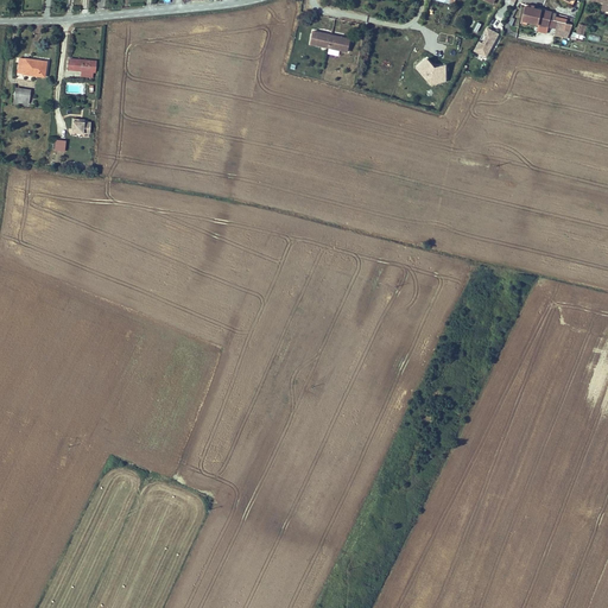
[(607,0),(590,0),(603,4),(601,11),(607,12),(607,0)]
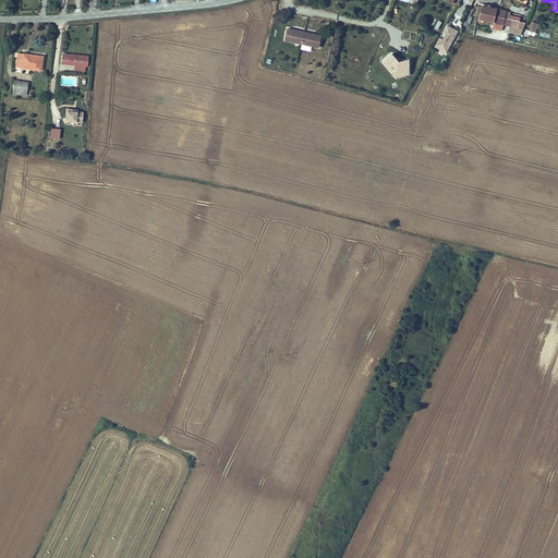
[(508,25),(511,26),(510,32),(522,35),(526,23),(520,21),(510,19),(506,17),(507,11),(483,5),(480,20),(504,25),(508,25)]
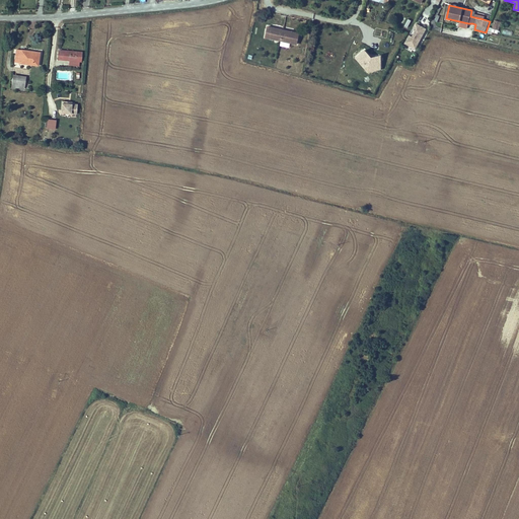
[(416,50),(426,29),(416,23),(411,32),(414,34),(412,38),(410,35),(404,44),(416,50)]
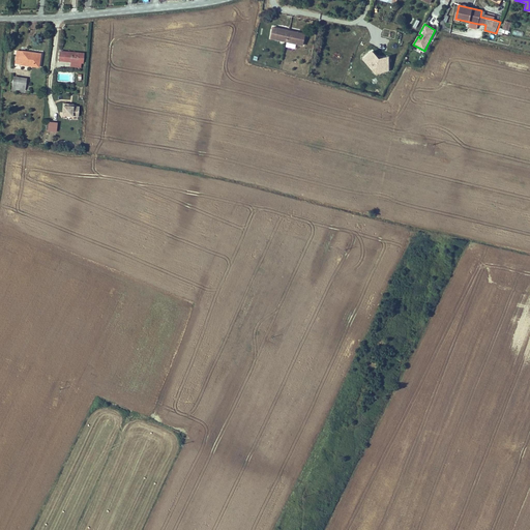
[(277,28),(272,27),(269,37),(286,41),(288,30),(284,29),(283,30),(276,29),(277,28)]
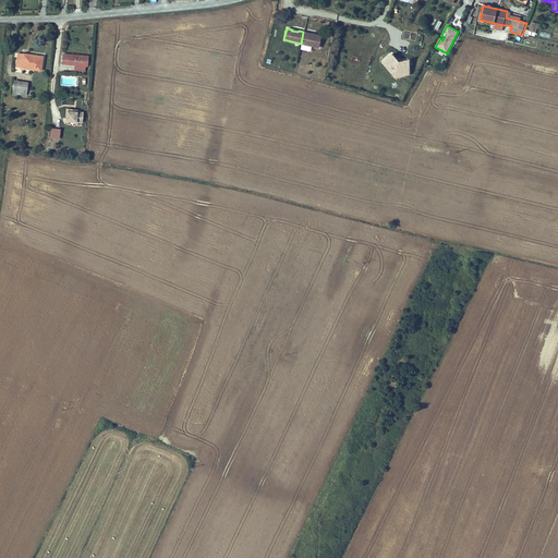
[(308,33),(303,32),(301,44),(318,47),(320,35),(315,34),(314,35),(308,34),(308,33)]
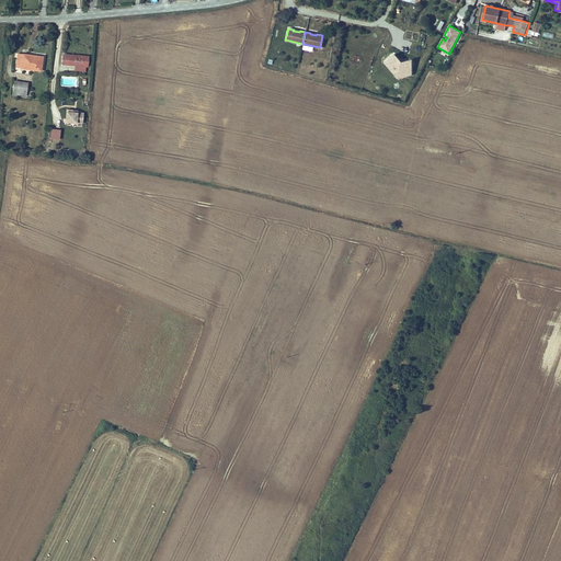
[(42,69),(44,57),(19,54),(18,67),(42,69)]
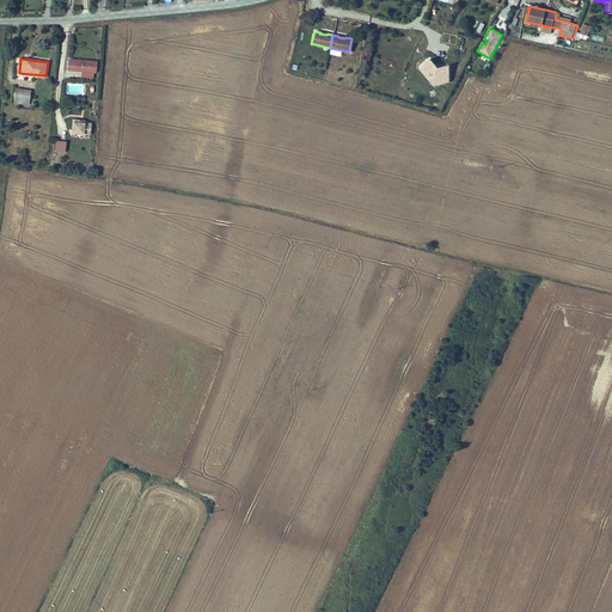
[(83,71),(95,73),(96,73),(97,62),(69,60),(68,69),(83,71)]
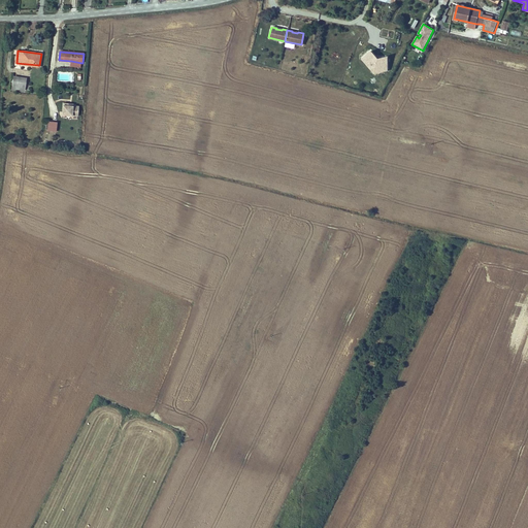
[(388,57),(377,60),(371,52),(361,60),(374,74),(387,71),(388,57)]
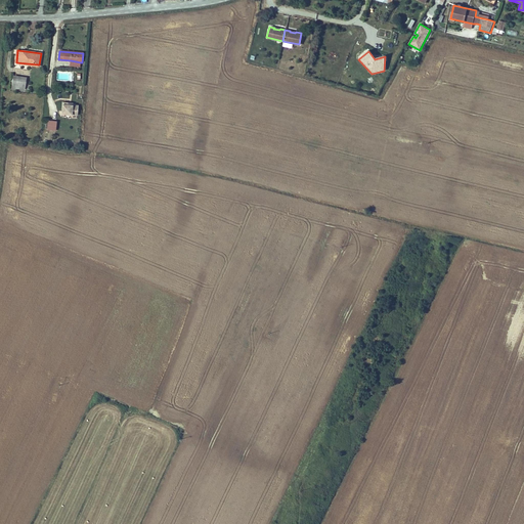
[(27,78),(12,76),(10,88),(25,90),(27,78)]
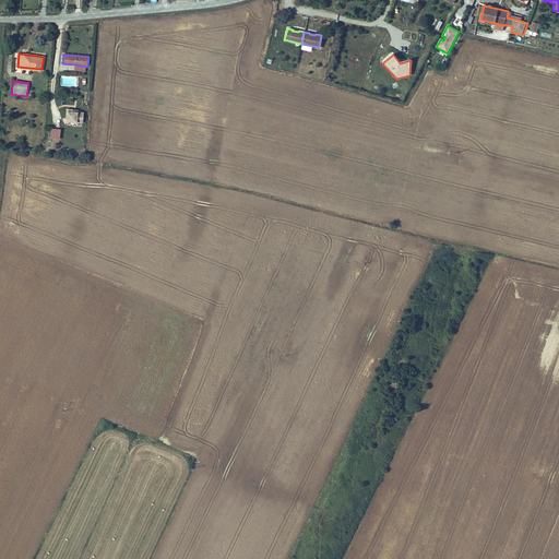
[(78,110),(67,109),(64,125),(82,127),(83,114),(78,113),(78,110)]
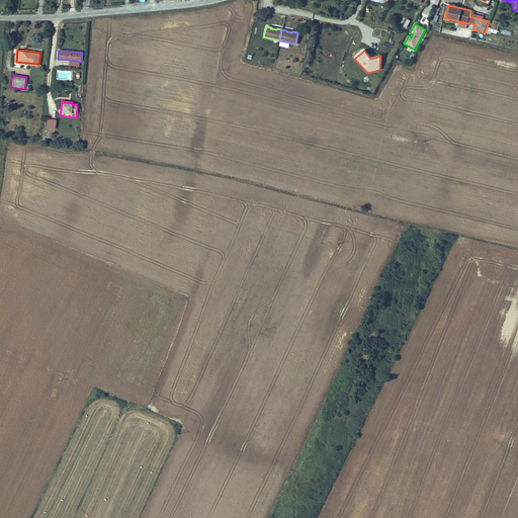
[(56,120),(48,119),(47,128),(55,130),(56,120)]
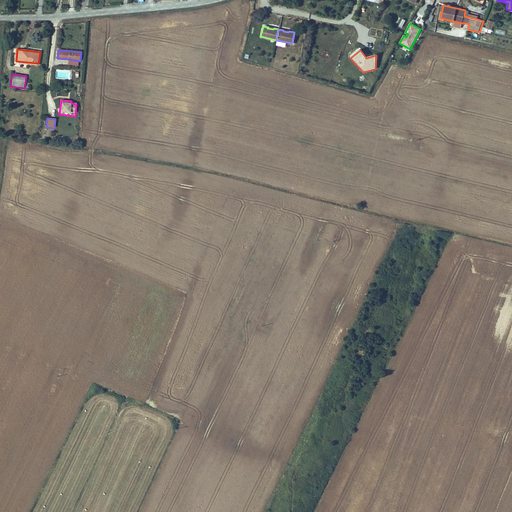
All buildings are outlined.
